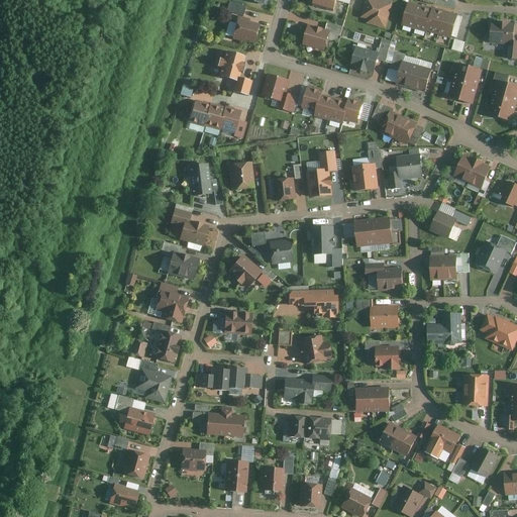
[(312,0),(311,6),(332,12),(335,0),(312,0)]
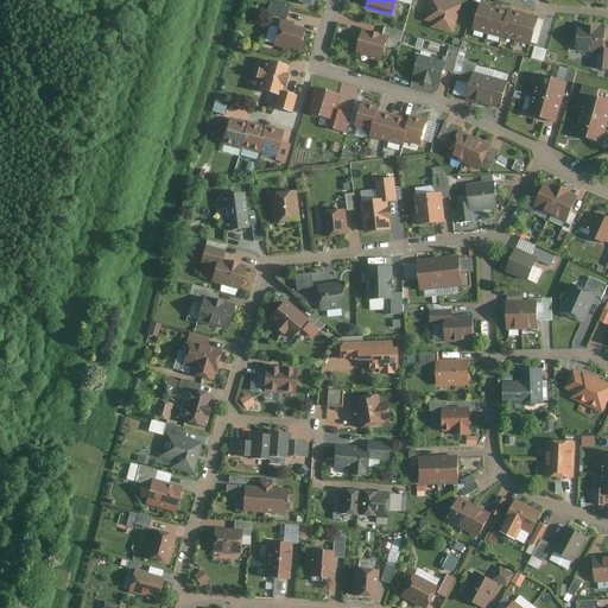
[(460,6),(438,0),(429,0),(423,21),(432,24),(430,29),(451,35),(460,6)]
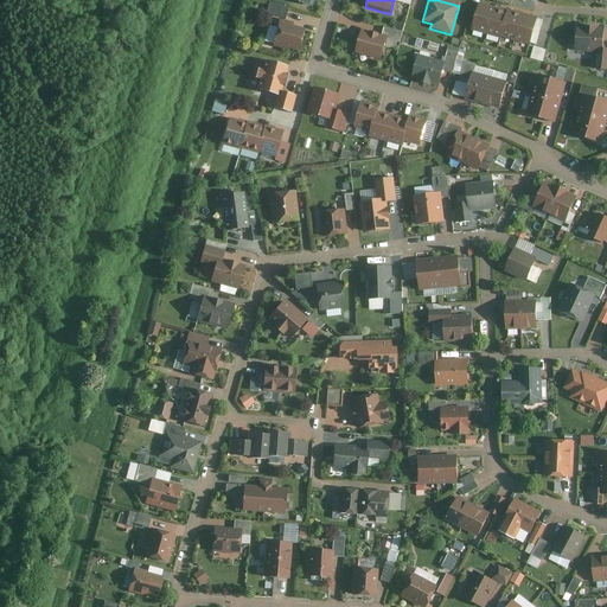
[(273,5),(268,2),(264,14),(285,20),(288,8),(285,7),(273,5)]
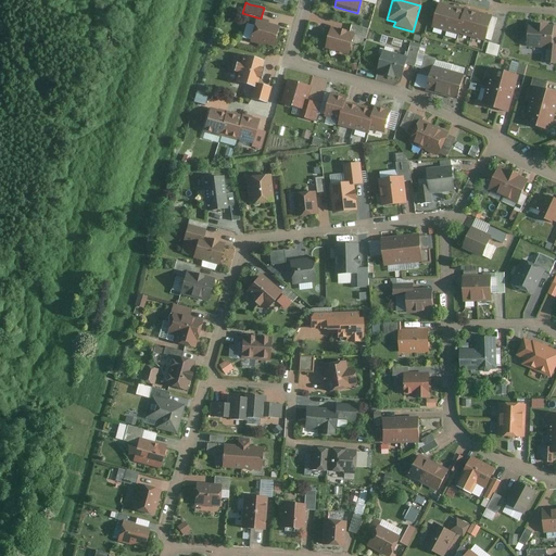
[(451,8),(438,4),(432,29),(445,33),(451,8)]
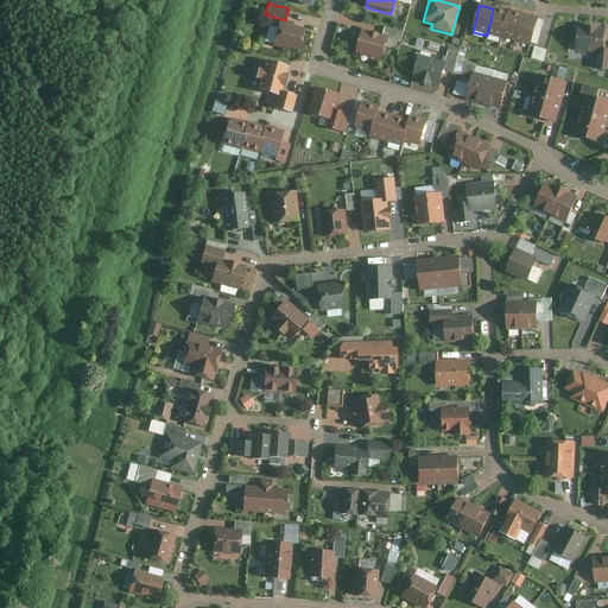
[(508,12),(493,8),(487,36),(501,39),(508,12)]
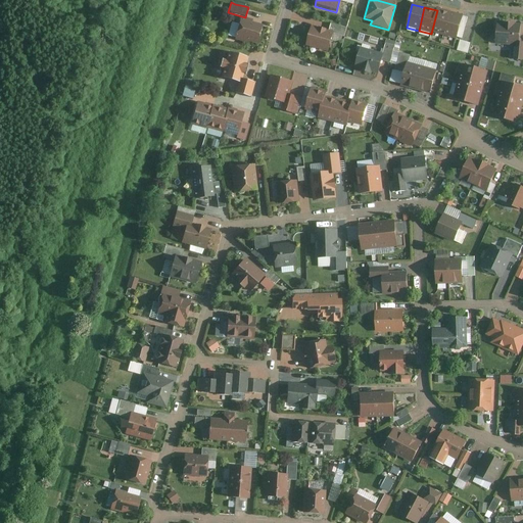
[(449,13),(437,10),(431,34),(443,37),(449,13)]
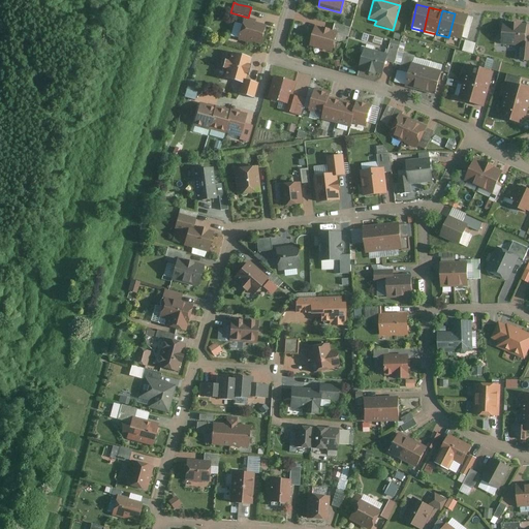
[(467,17),(455,13),(448,37),(462,40),(467,17)]
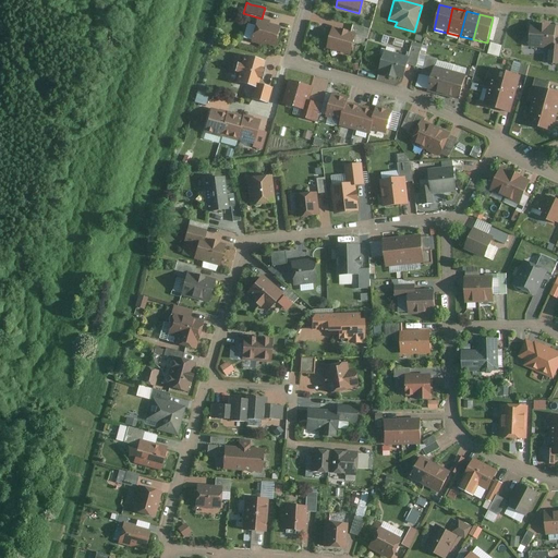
[(265,47),(274,49),(280,27),(268,24),(269,22),(256,17),(249,44),(265,48),(265,47)]
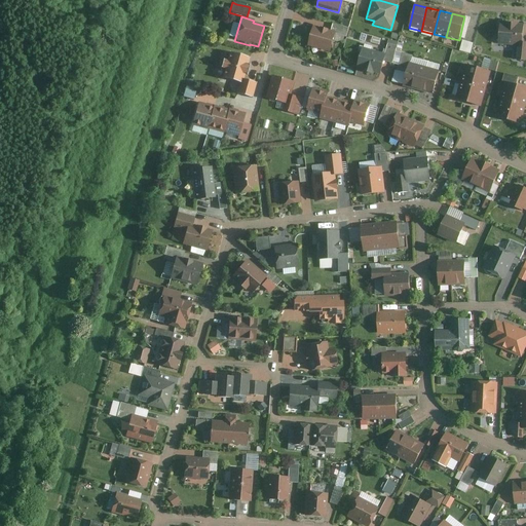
[(523,25),(499,24),(498,45),(515,46),(522,47),(522,44),(523,25)]
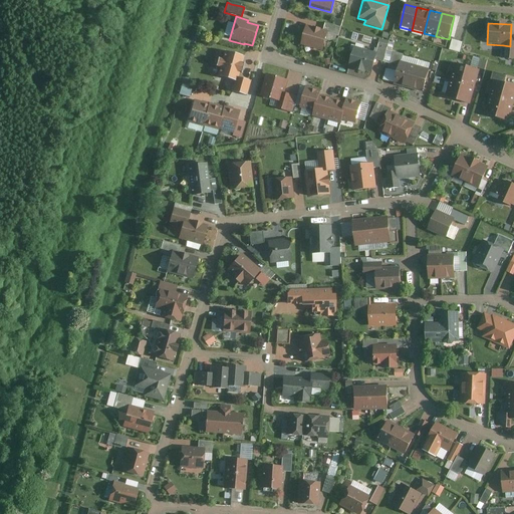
[(324,24),(322,31),(327,32),(327,34),(337,37),(340,29),(324,24)]
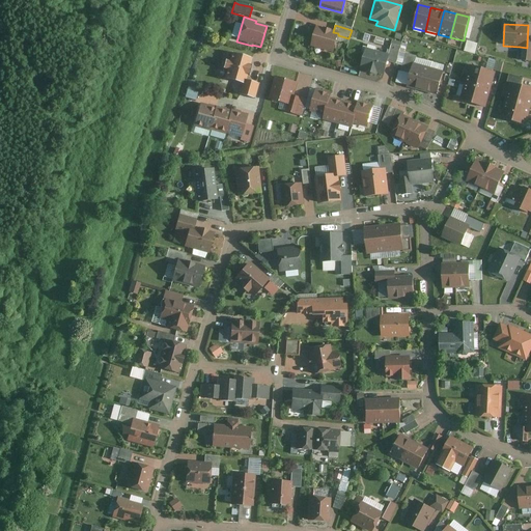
[(333,32),(315,27),(309,48),(332,54),(338,35),(338,33),(333,32)]
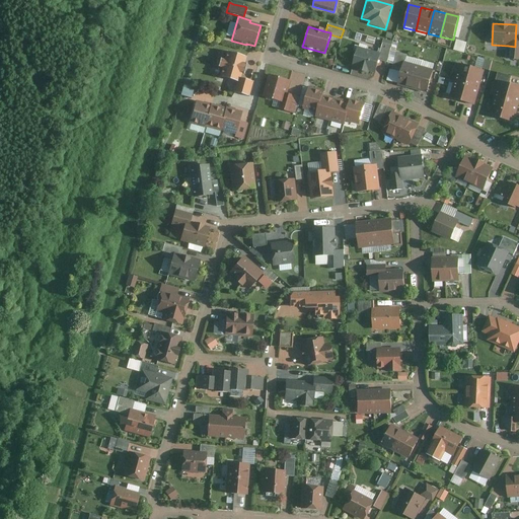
[(466,44),(456,41),(453,51),(463,54),(466,44)]
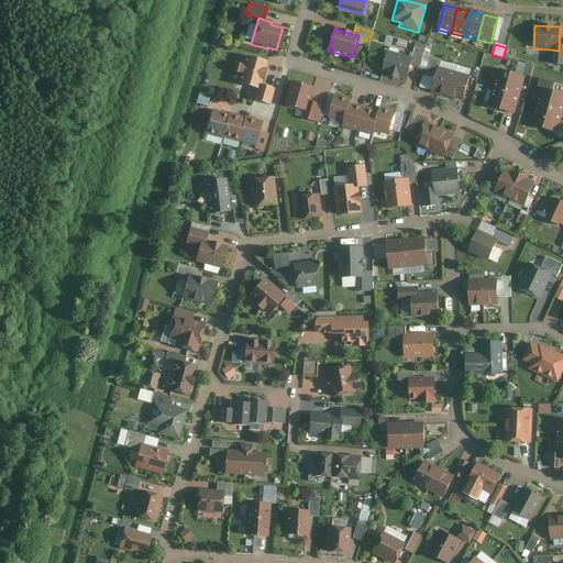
[(559,51),(551,50),(550,65),(562,65),(562,47),(559,47),(559,51)]
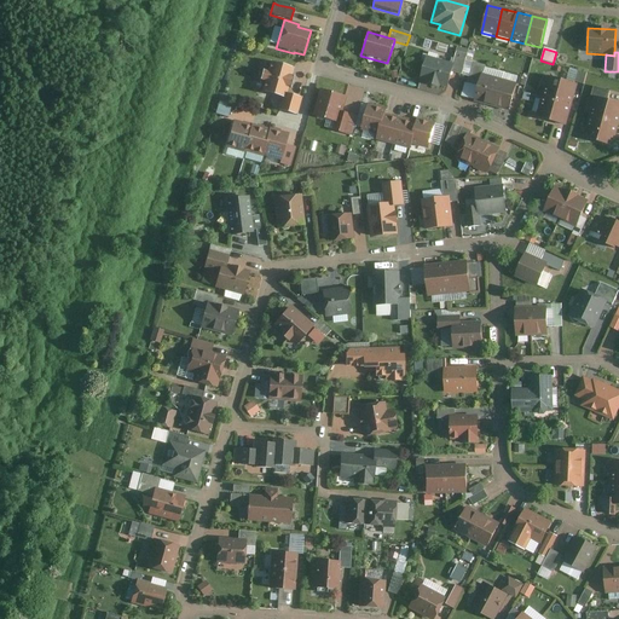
[(455,53),(452,65),(450,73),(461,75),(466,56),(455,53)]
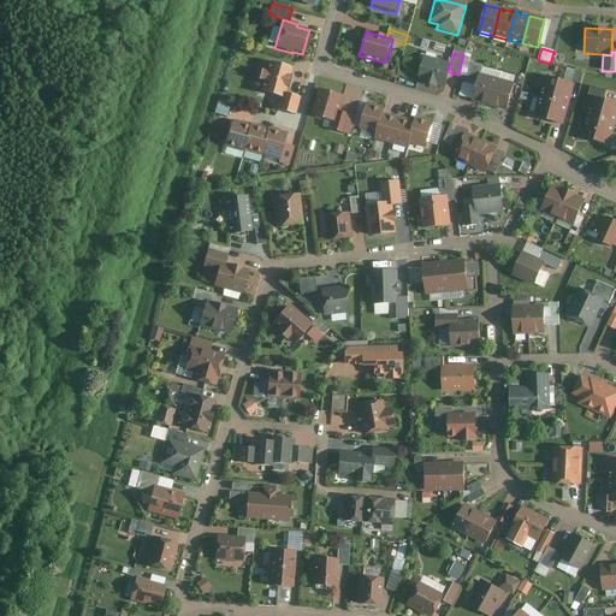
[(450,65),(424,58),(418,81),(443,88),(448,72),(450,65)]
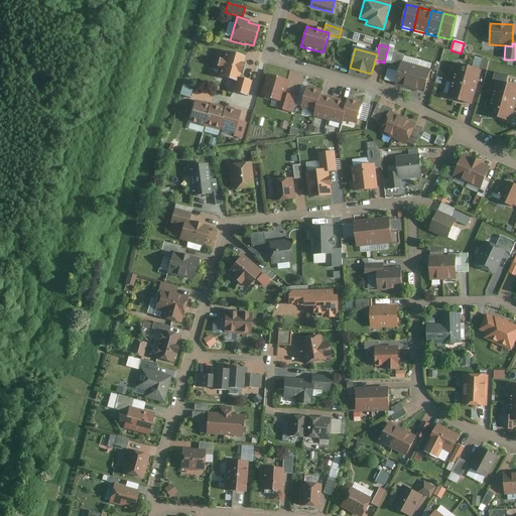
[(238,81),(245,57),(224,51),(221,60),(217,59),(215,69),(219,70),(217,77),(235,82),(238,83),(238,81)]
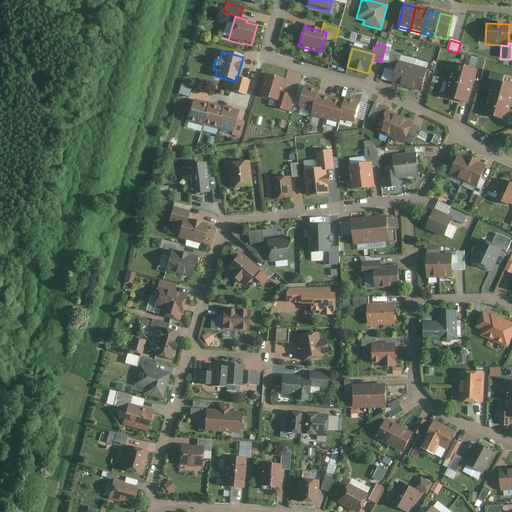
[(394,72),(397,62),(399,55),(391,53),(386,70),(394,72)]
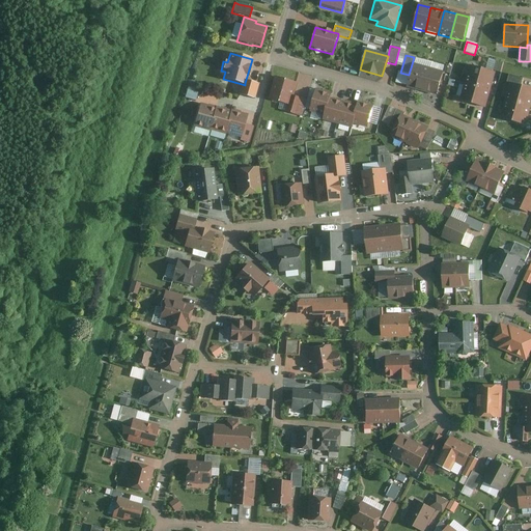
[(502,63),(495,61),(492,72),(500,74),(502,63)]
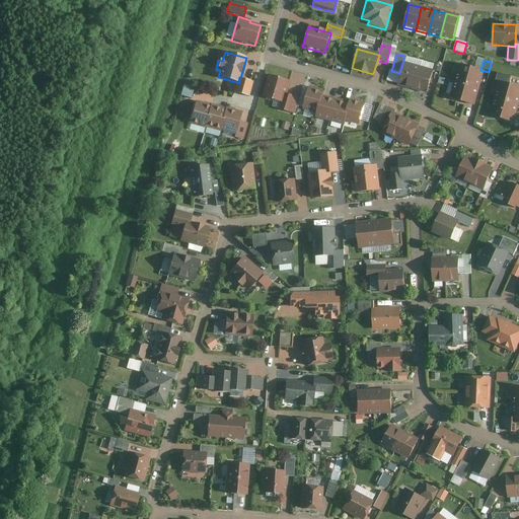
[(412,90),(418,67),(402,63),(399,73),(396,86),(412,90)]
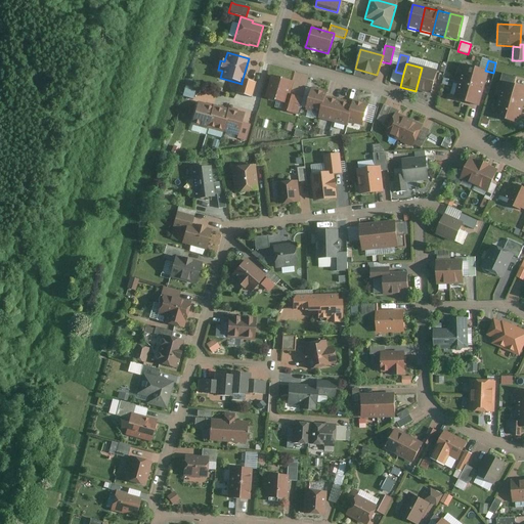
[(422,68),(416,91),(430,95),(437,72),(422,68)]
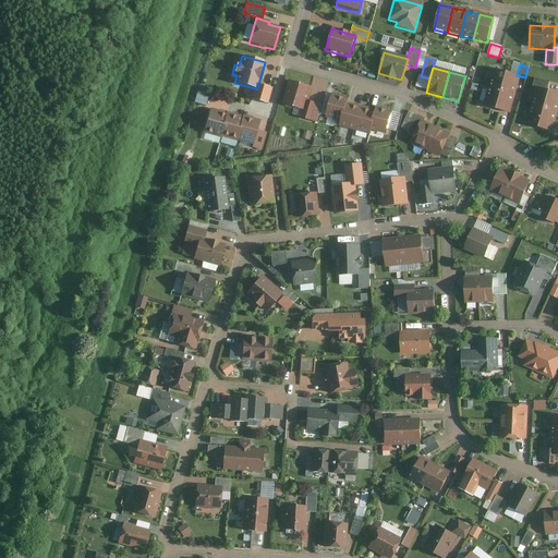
[(492,72),(487,89),(514,97),(519,80),(492,72)]
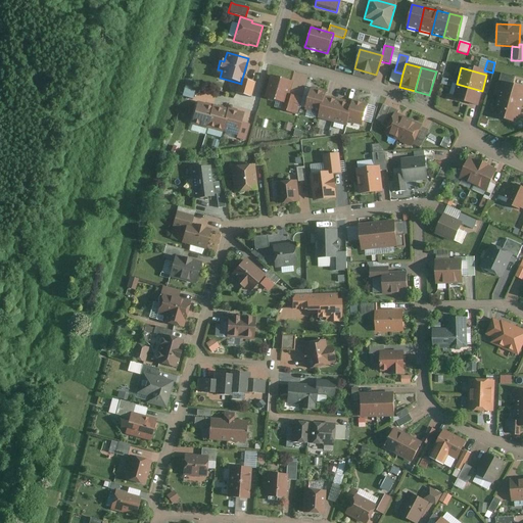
[(498,84),(502,85),(513,88),(515,78),(502,75),(498,84)]
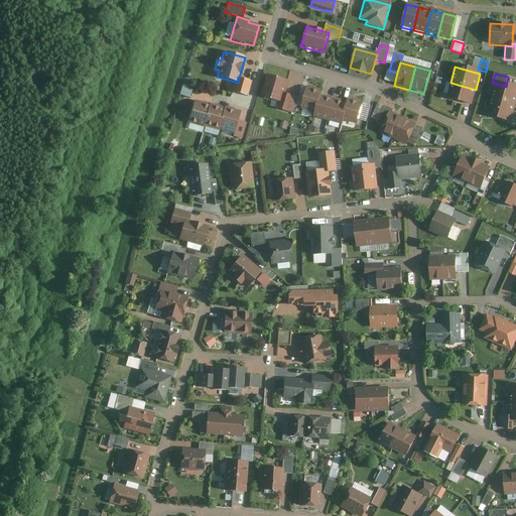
[(283,95),(287,83),(267,77),(261,98),(281,104),(283,95)]
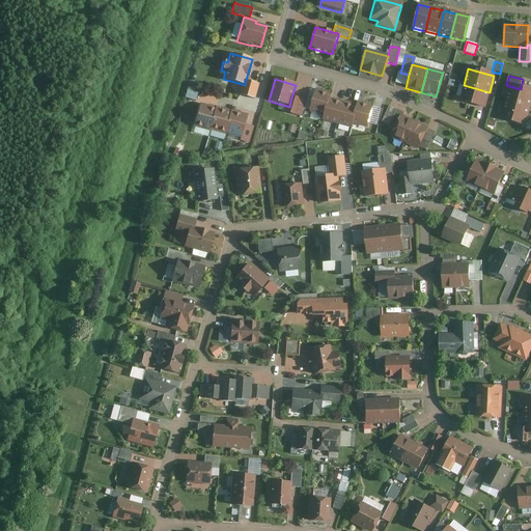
[(257,85),(245,83),(245,85),(242,84),(238,96),(253,101),(257,85)]
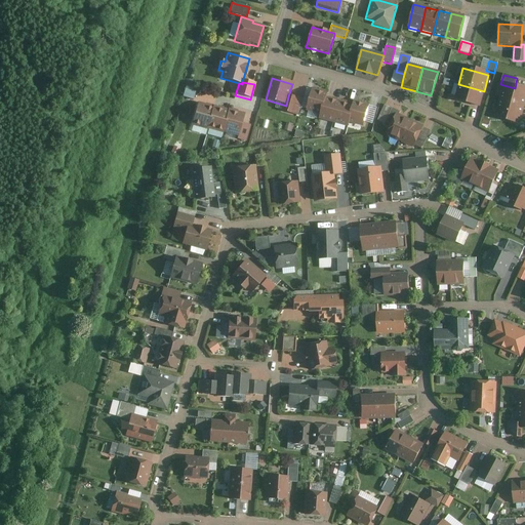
[(484,91),(458,84),(453,101),(479,108),(484,91)]
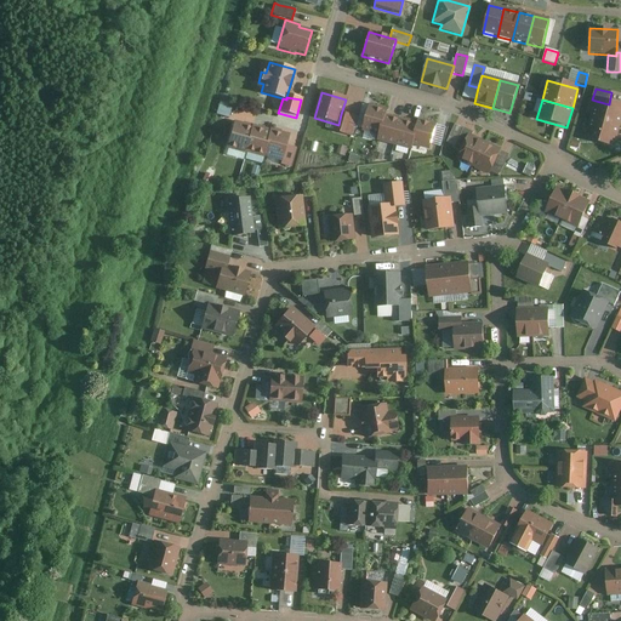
[(596,101),(590,120),(620,129),(620,125),(620,107),(609,104),(596,101)]
